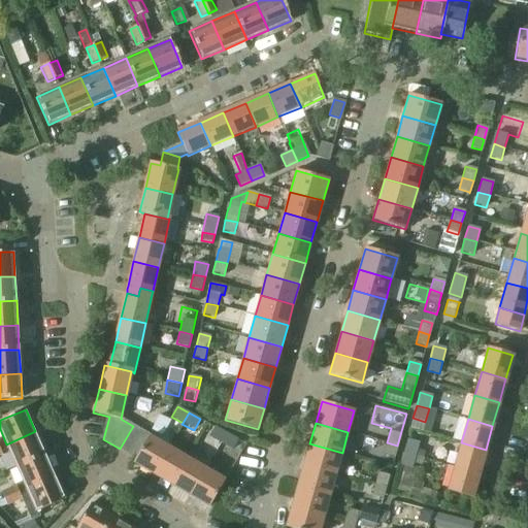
[(133,462),(153,473),(167,448),(149,436),(149,435),(133,426),(120,449),(135,458),(133,462)]
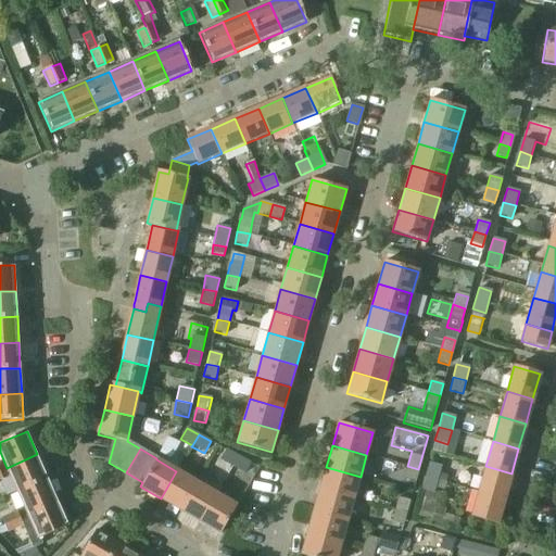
[(220,458),(219,460),(231,468),(232,466),(239,456),(227,449),(226,450),(220,458)]
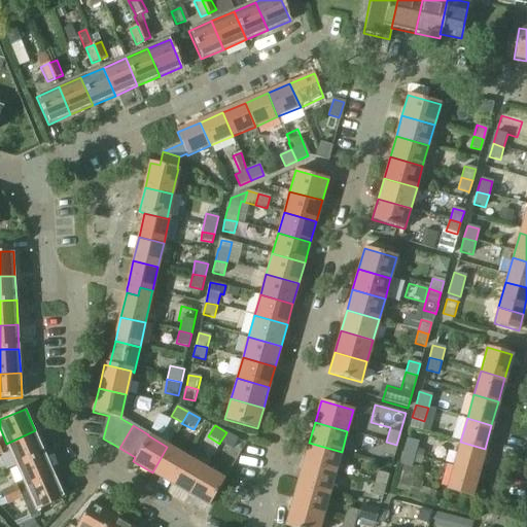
[(35,430),(6,444),(16,465),(45,453),(35,430)]
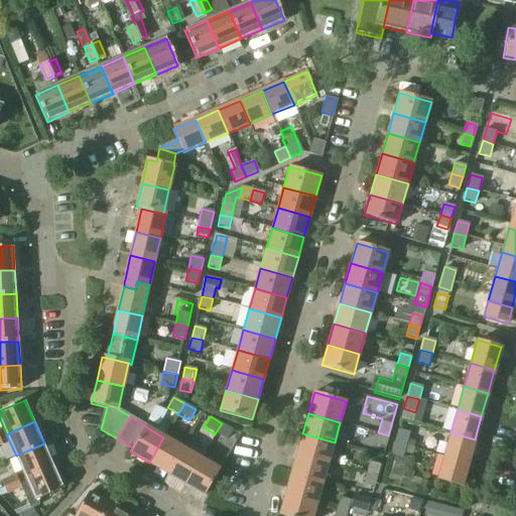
[(216,432),(215,434),(226,440),(227,438),(232,430),(233,429),(222,423),(216,432)]
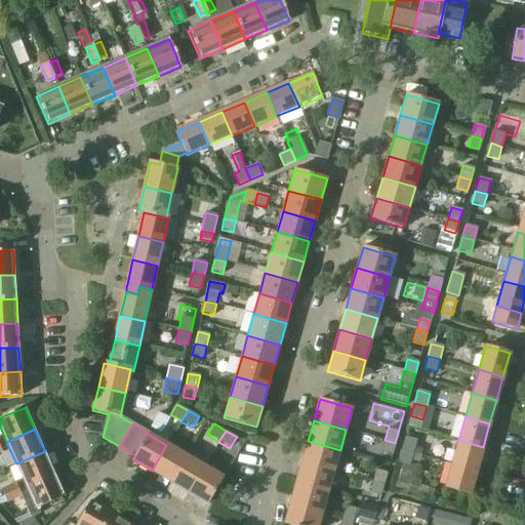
[(422,431),(420,440),(431,442),(433,434),(422,431)]
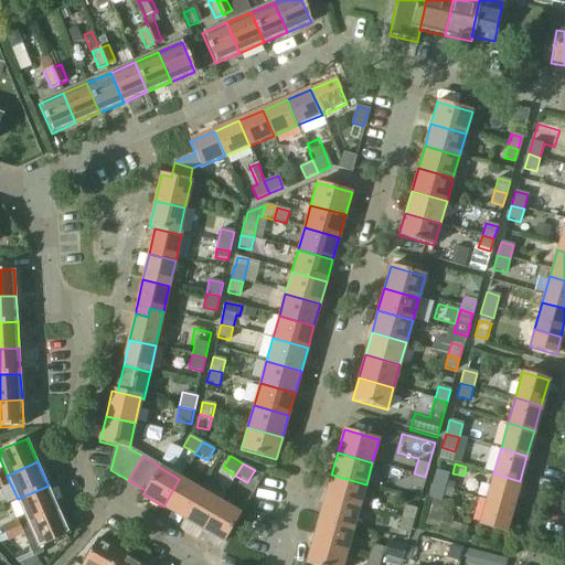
[(436,470),(432,483),(445,488),(448,473),(436,470)]
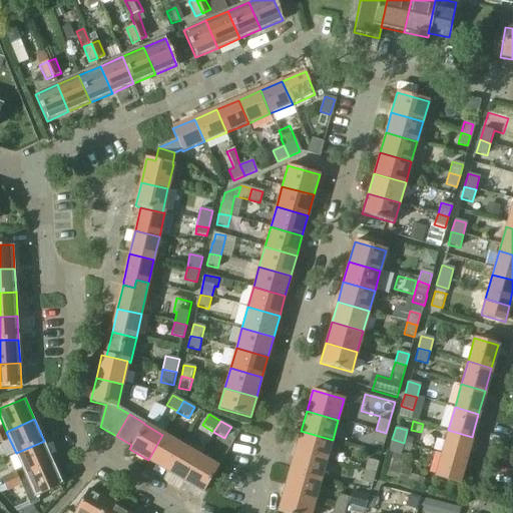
[(372,442),(382,445),(383,445),(386,433),(376,430),(372,442)]
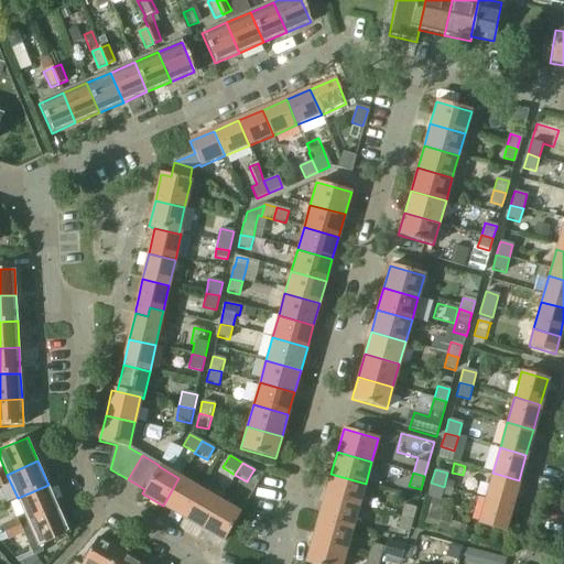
[(492,473),(486,498),(511,506),(519,480),(492,473)]
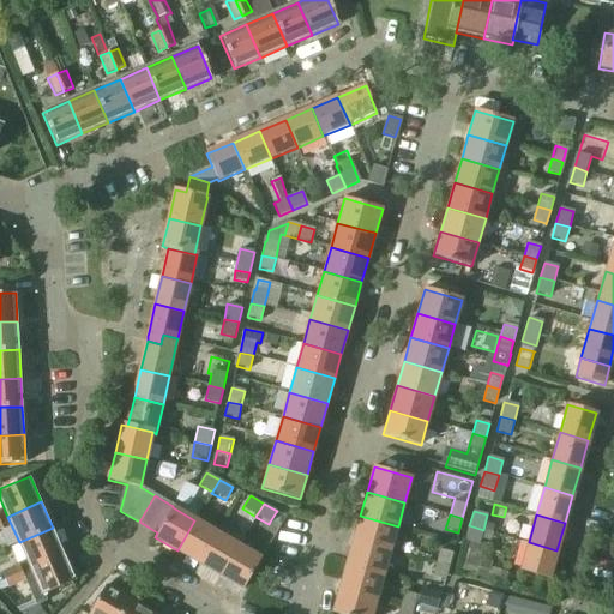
[(360,516),(353,540),(391,551),(398,527),(360,516)]
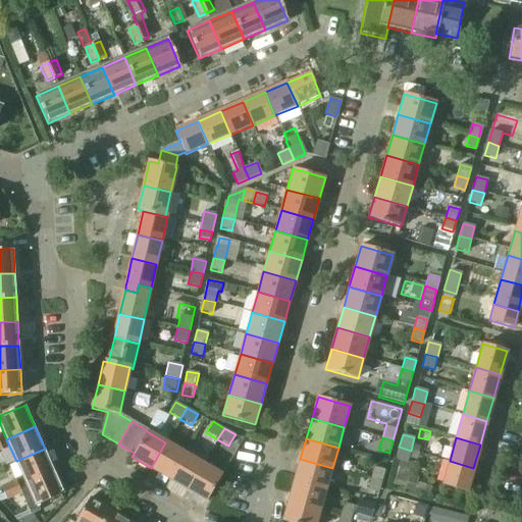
[(165,442),(151,468),(168,478),(184,453),(165,442)]
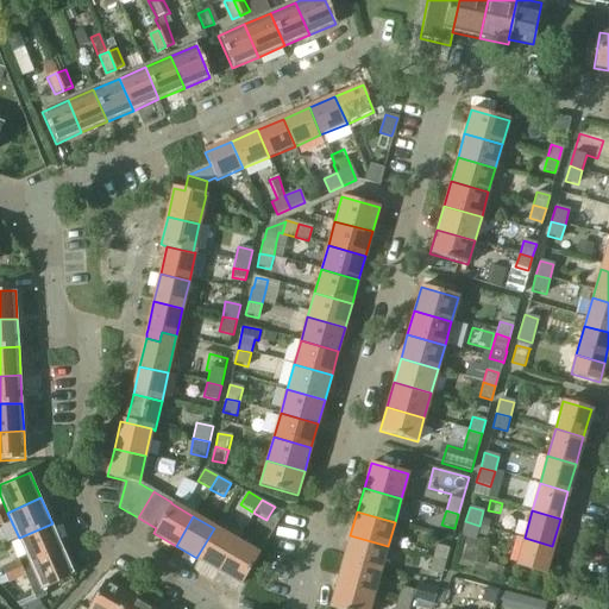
[(484,541),(476,539),(479,526),(465,521),(462,537),(465,538),(458,566),(471,570),(471,572),(483,576),(488,559),(481,557),(484,541)]
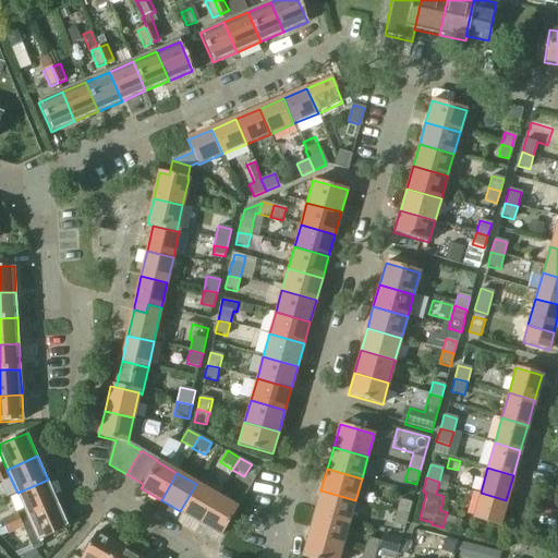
[(48,480),(17,493),(28,517),(58,502),(48,480)]
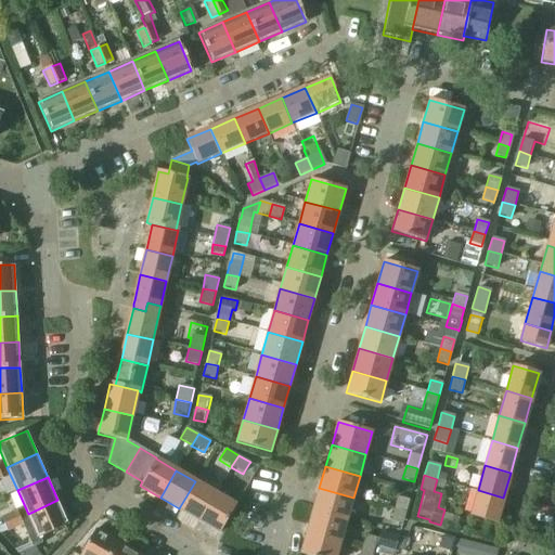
[(195,481),(179,508),(199,520),(216,493),(195,481)]
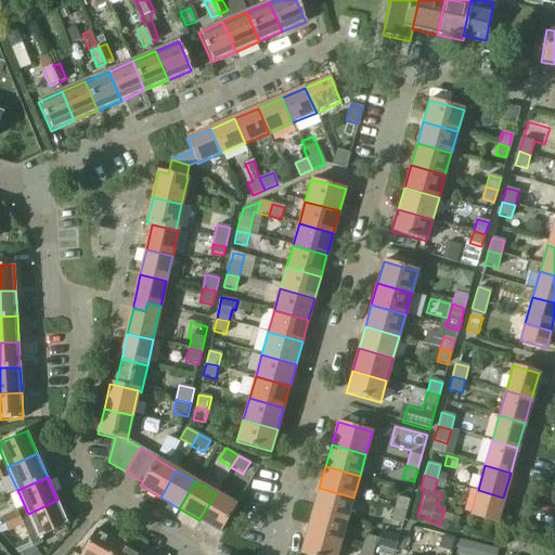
[(319,488),(313,510),(347,519),(353,498),(319,488)]
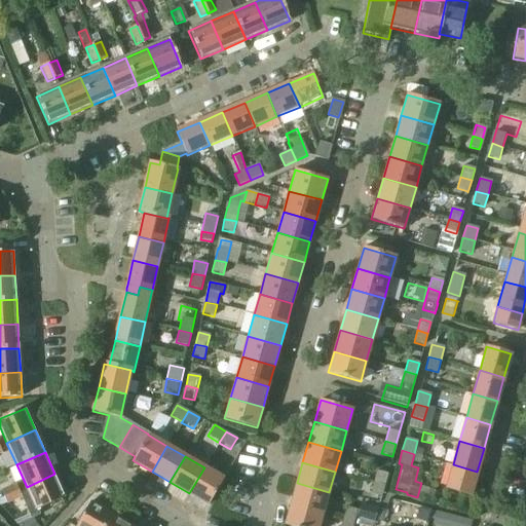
[(471,495),(477,472),(453,464),(446,488),(471,495)]
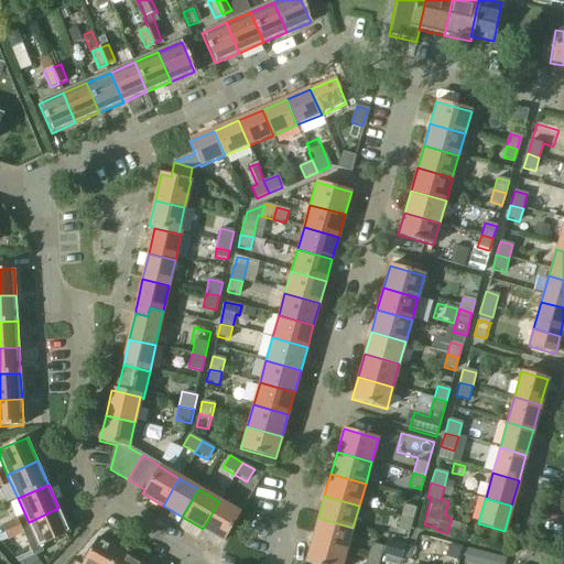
[(219,501),(203,529),(224,541),(240,513),(219,501)]
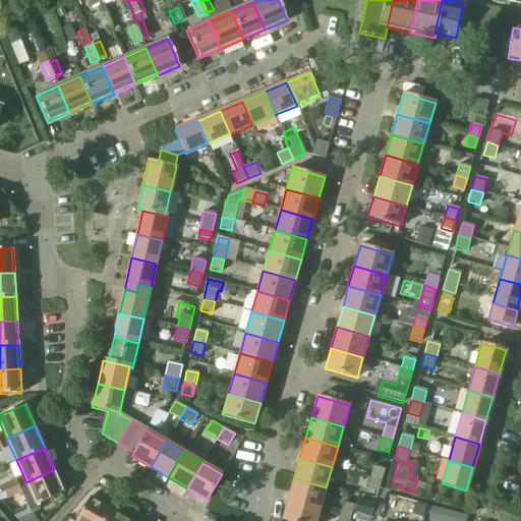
[(372,466),(369,478),(381,481),(385,469),(372,466)]
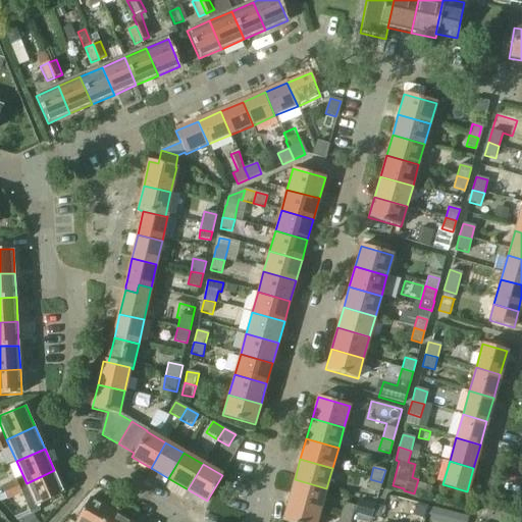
[(27,483),(19,486),(21,492),(32,514),(40,510),(38,505),(64,492),(54,470),(27,483)]
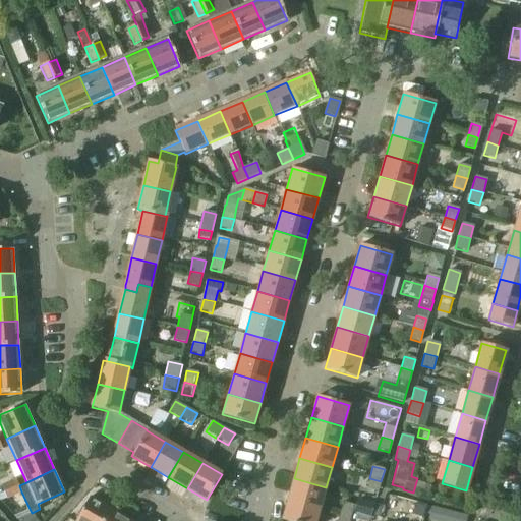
[(294,478),(288,500),(320,509),(326,487),(294,478)]
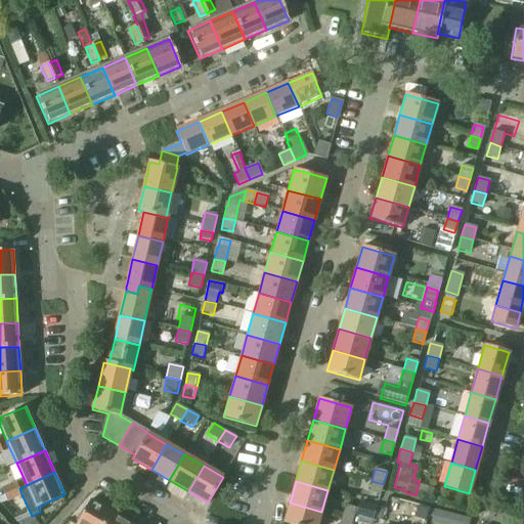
[(368,492),(379,495),(380,495),(383,484),(372,481),(368,492)]
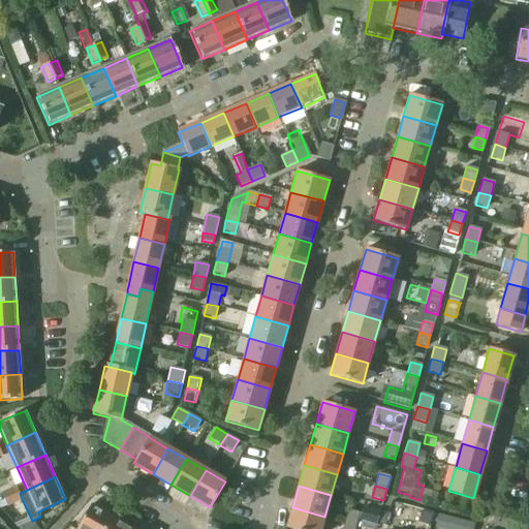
[(3,493),(1,494),(4,500),(20,493),(18,490),(17,488),(3,493)]
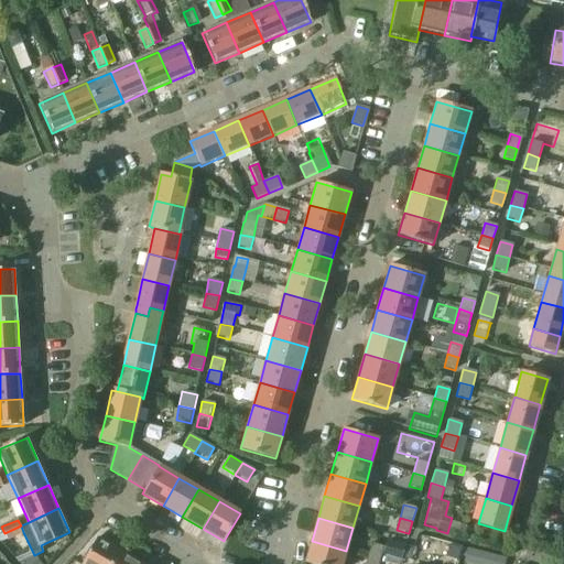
[(4,533),(0,534),(0,541),(6,548),(10,546),(7,539),(23,532),(21,525),(4,533)]
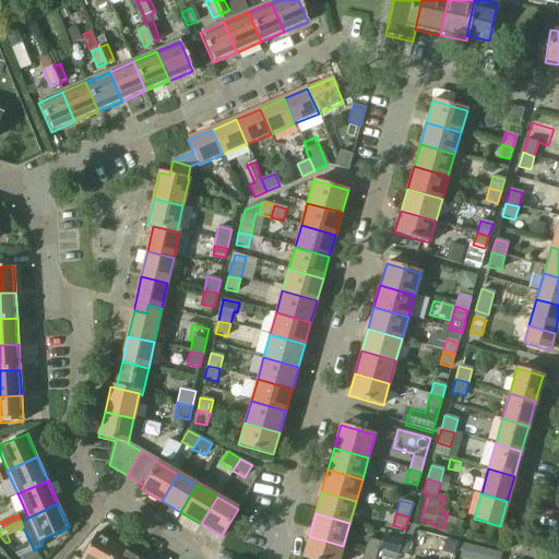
[(81,558),(111,558),(118,547),(96,534),(81,558)]
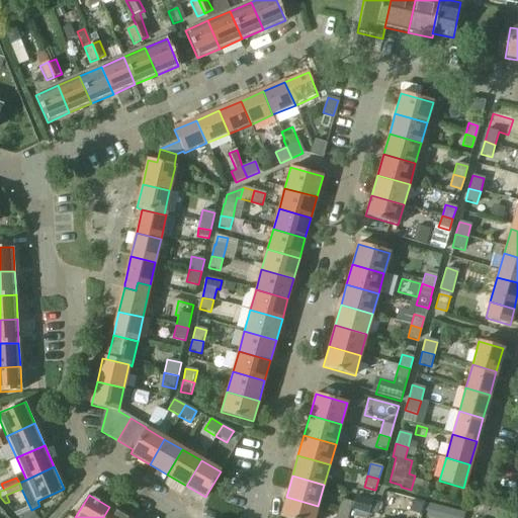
[(355,496),(351,510),(354,511),(352,517),(365,517),(367,514),(368,514),(371,501),(355,496)]
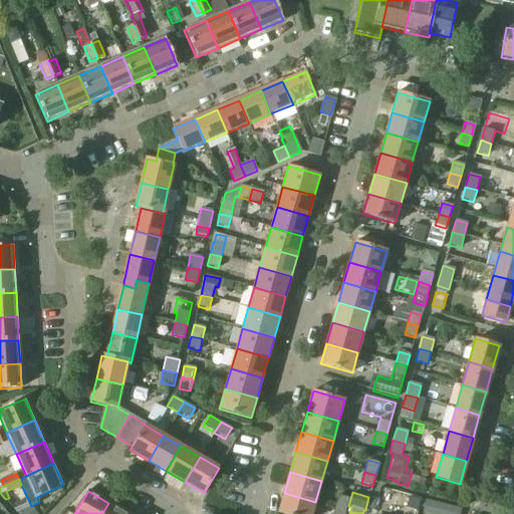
[(284,493),(278,513),(281,513),(311,513),(315,502),(284,493)]
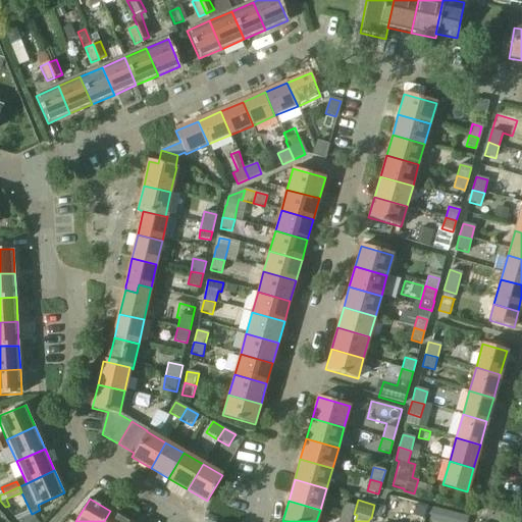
[(343,503),(337,521),(350,521),(355,507),(343,503)]
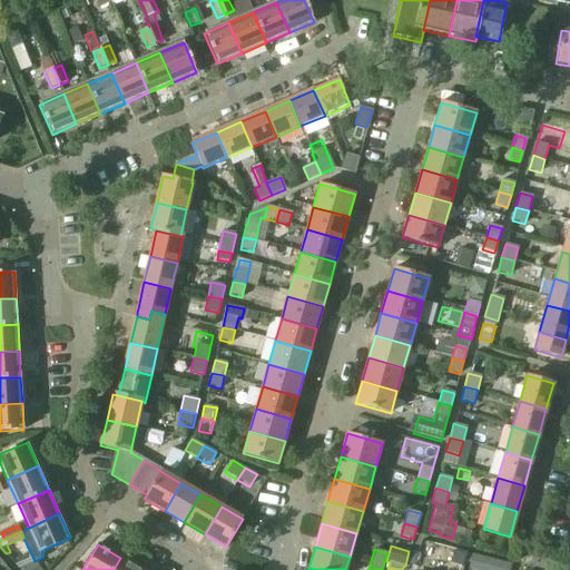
[(120,558),(114,569),(141,569),(120,558)]
